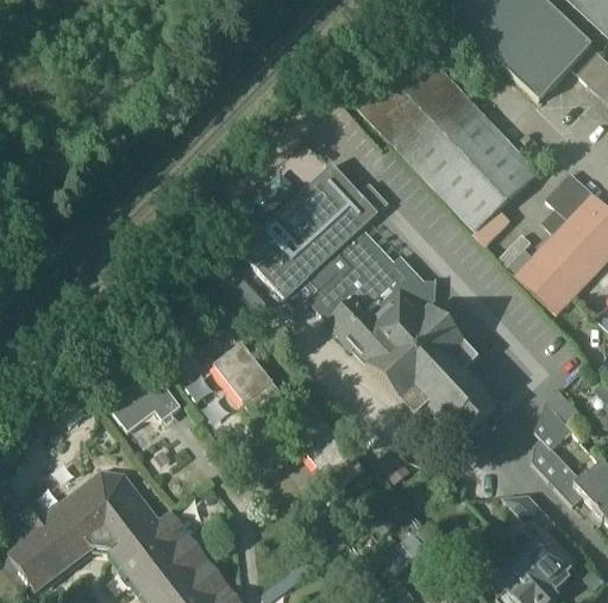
[(464,0),(450,16),(538,100),(590,46),(541,0),(464,0)]
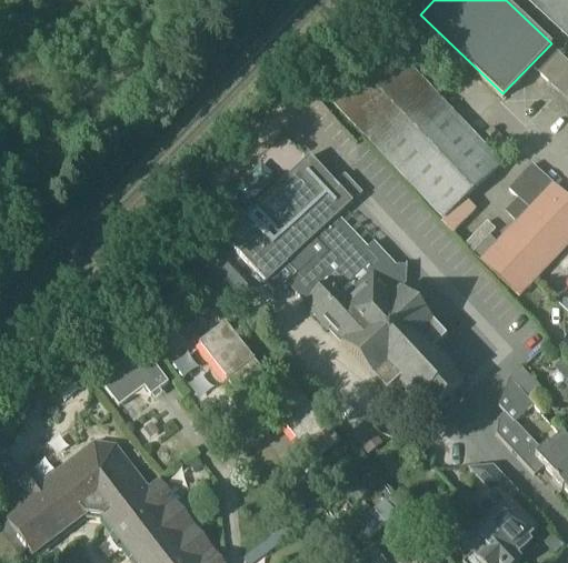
[(528,0),(567,36),(567,0),(528,0)]
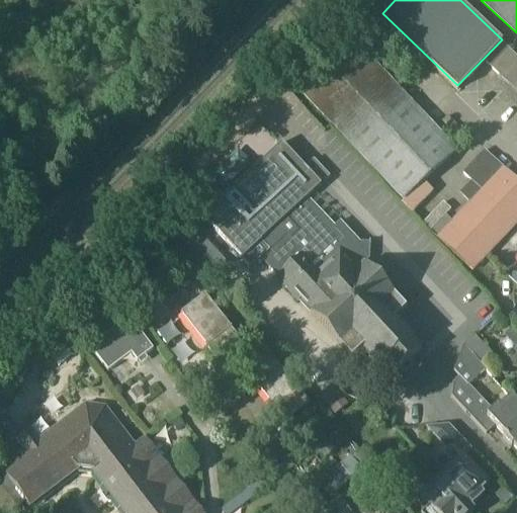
[(304,88),(404,195),(457,145),(357,38),(304,88)]
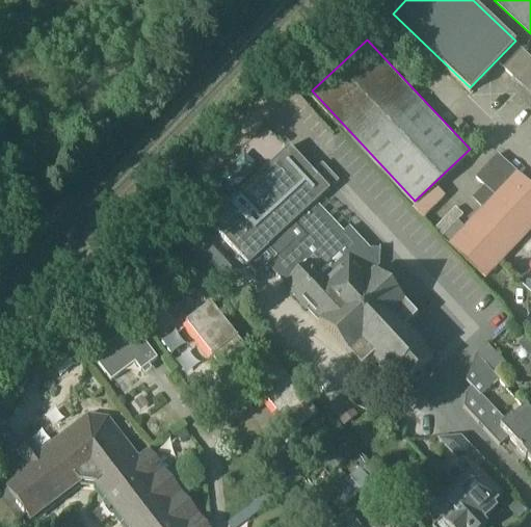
[(515,73),(530,56),(530,52),(523,44),(505,62),(515,73)]
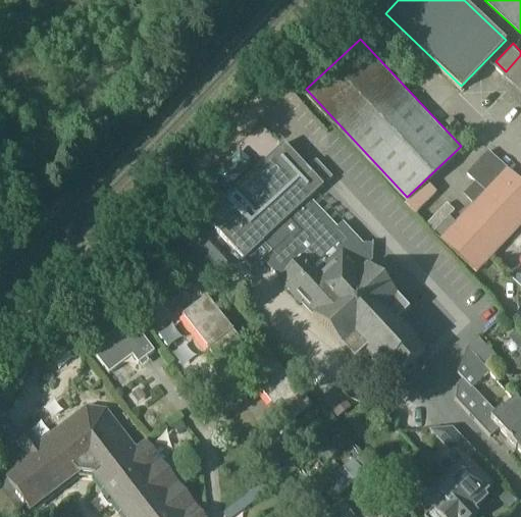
[(520,55),(506,71),(515,80),(520,72),(520,55)]
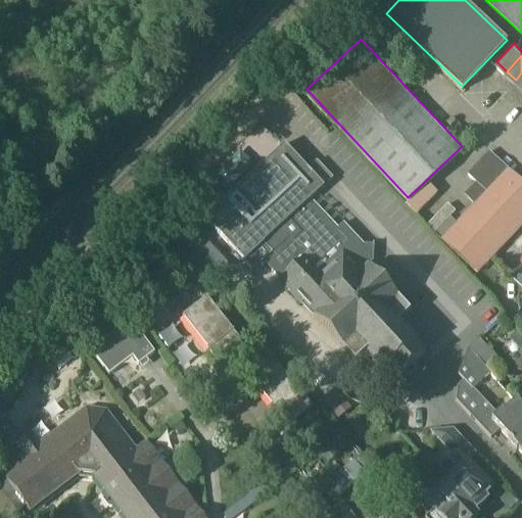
[(468,172),(485,188),(442,235),(477,268),(521,220),(521,176),(509,163),(509,165),(490,148),(468,172)]
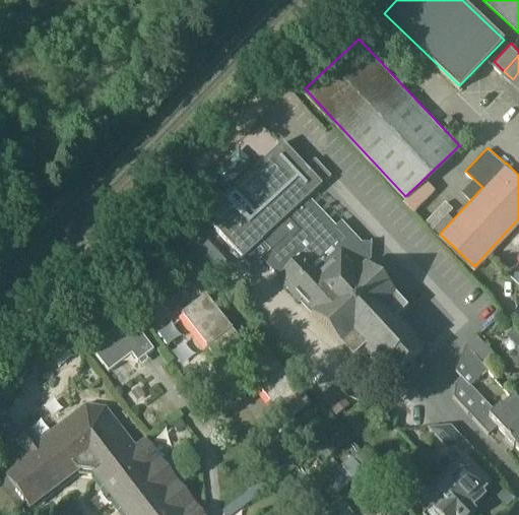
[(316,155),(308,164),(299,154),(238,210),(220,191),(201,208),(242,253),(262,236),(289,265),(279,274),(301,298),(304,294),(317,308),(313,311),(354,356),(366,345),(384,365),(385,363),(394,373),(424,345),(415,336),(416,335),(398,316),(408,306),(367,261),(366,262),(360,256),(361,242),(347,228),(348,226),(341,218),(336,223),(309,194),(323,181),(332,173),(316,155)]
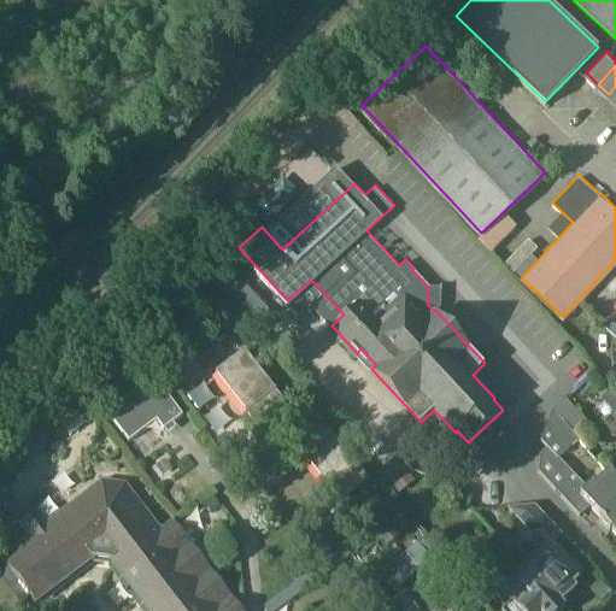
[(250,281),(236,293),(263,323),(276,311),(250,281)]
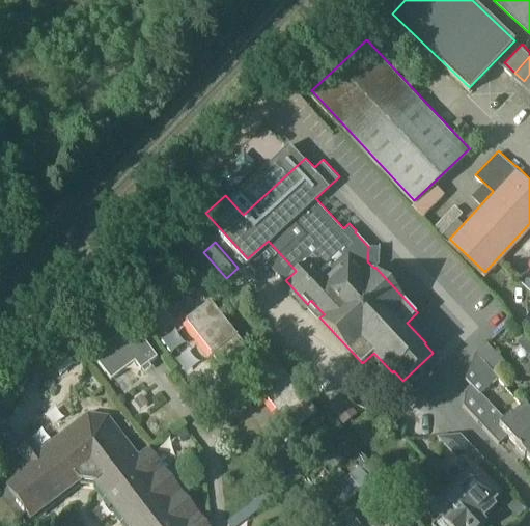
[(519,277),(529,286),(529,267),(519,277)]
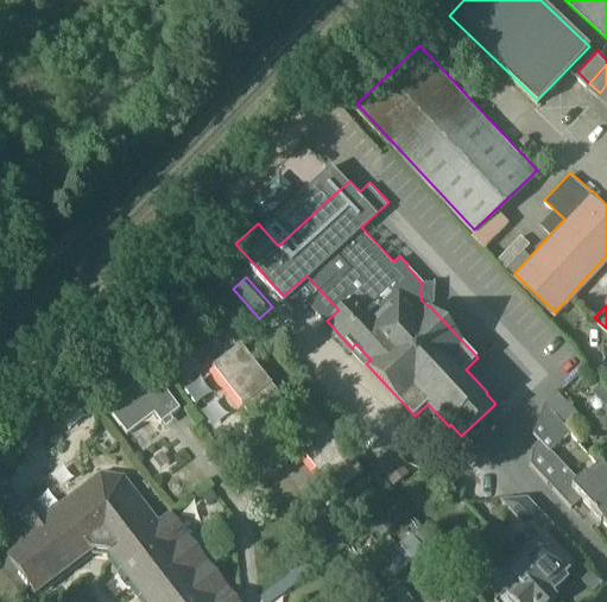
[(293,445),(298,442),(335,490),(364,468),(311,401),(297,413),(241,341),(214,362),(269,435),(284,423),(291,432),(286,436),(293,445)]
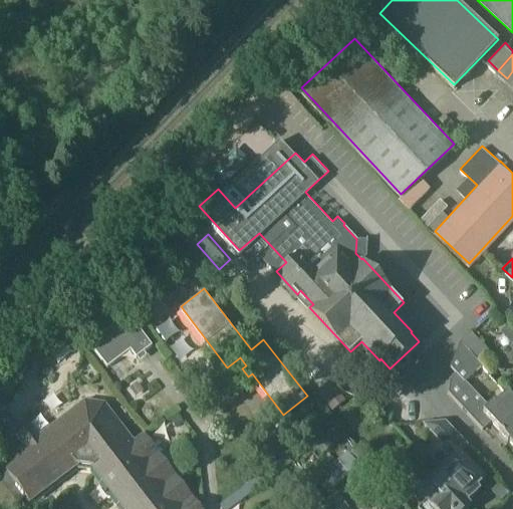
[(108,314),(120,305),(115,297),(103,307),(108,314)]
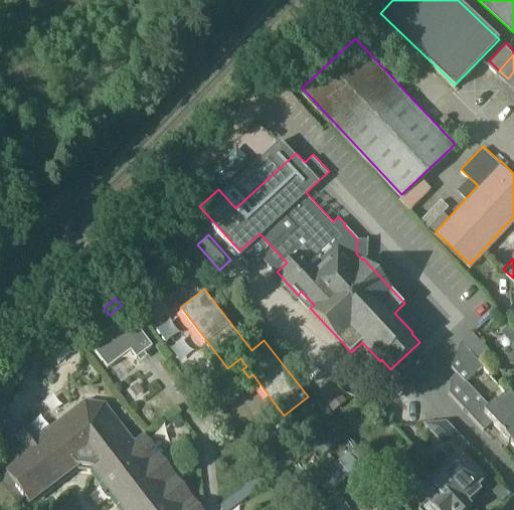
[(131,347),(137,355),(153,343),(129,312),(90,341),(108,364),(131,347)]
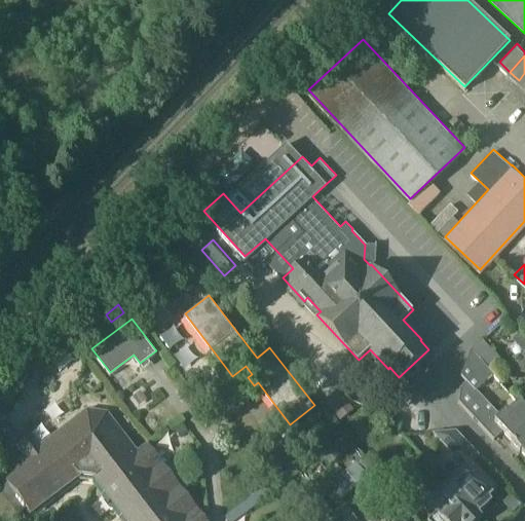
[(524,335),(520,330),(512,336),(524,349),(522,351),(524,355),(524,382),(524,399),(522,402),(524,405),(524,335)]
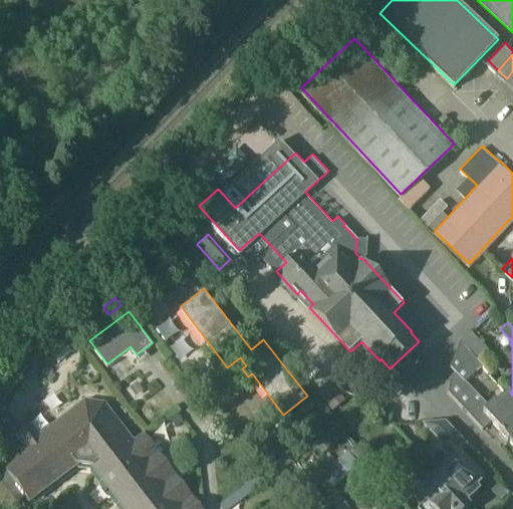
[(89,339),(79,327),(72,332),(82,345),(89,339)]
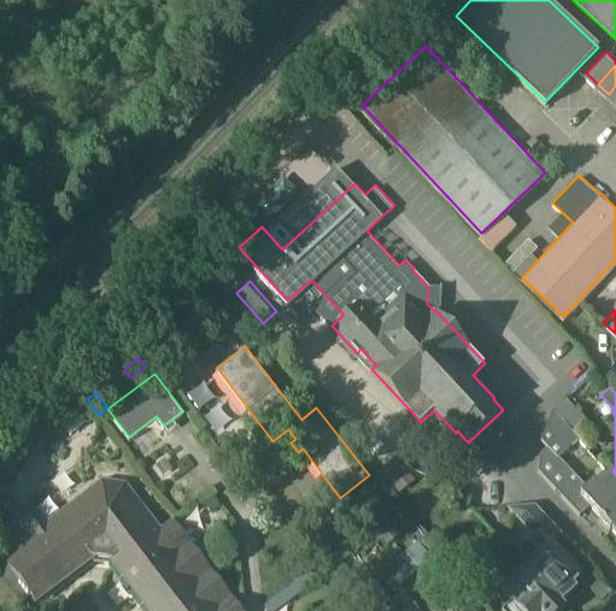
[(615,475),(612,471),(597,485),(594,482),(590,487),(559,453),(581,434),(553,404),(541,435),(549,444),(538,453),(537,463),(581,511),(591,501),(603,516),(600,518),(610,529),(612,527),(615,530),(615,475)]
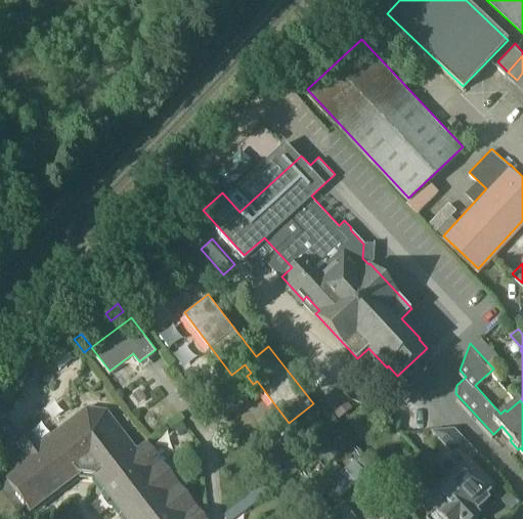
[(219,396),(212,387),(201,395),(208,404),(219,396)]
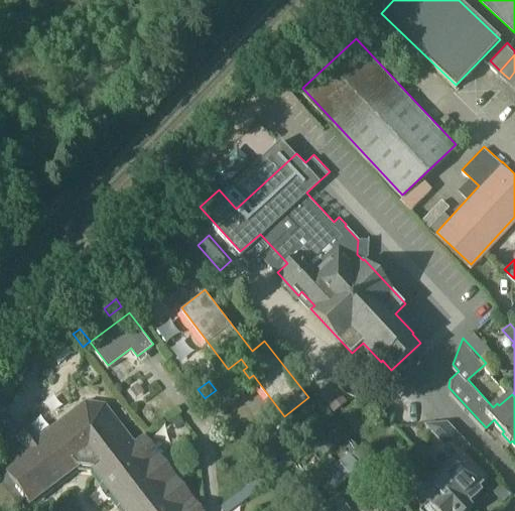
[(26,444),(3,462),(31,499),(77,465),(79,468),(92,469),(95,466),(129,510),(206,510),(144,429),(133,437),(106,400),(85,398),(38,433),(30,423),(18,432),(26,444)]
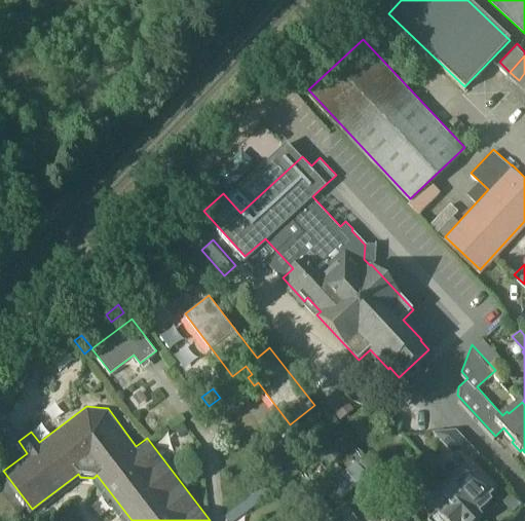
[(189,429),(183,420),(174,426),(181,435),(189,429)]
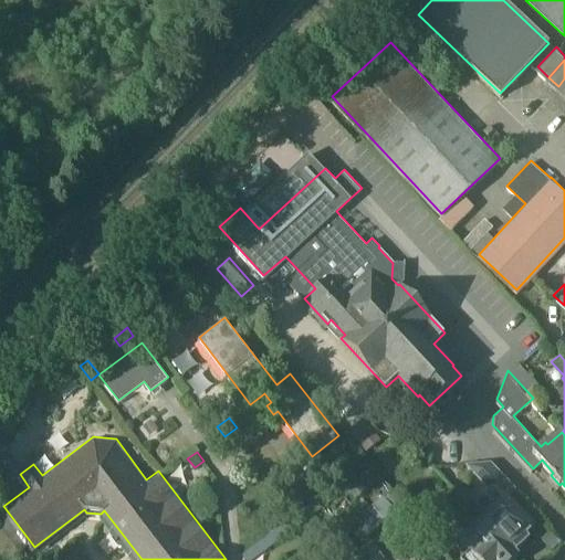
[(516,504),(508,495),(516,486),(492,460),(467,462),(492,488),(485,495),(488,497),(474,509),(483,517),(513,550),(514,549),(527,537),(524,534),(535,524),(527,516),(529,515),(518,503),(516,504)]
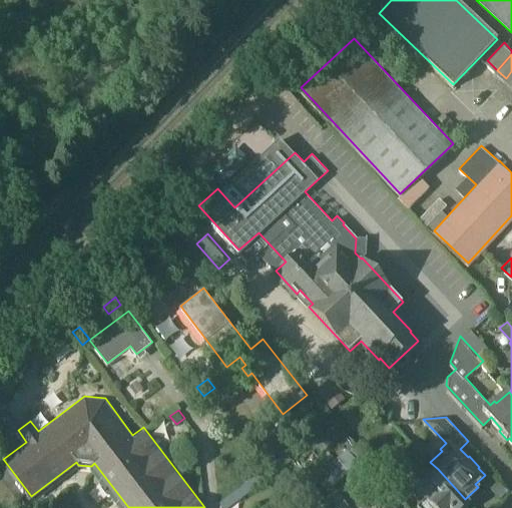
[(361,459),(350,447),(318,474),(329,487),(361,459)]
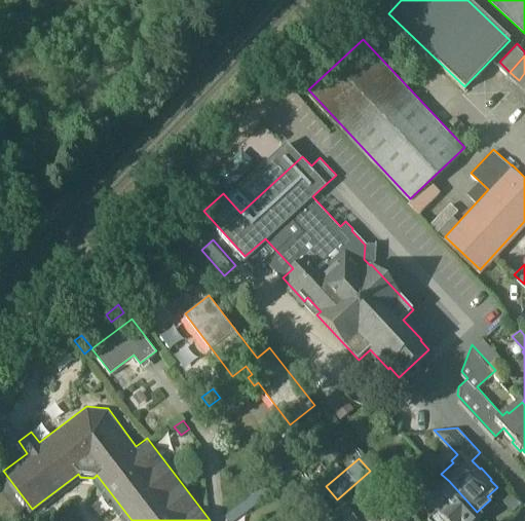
[(306,476),(309,480),(314,486),(316,488),(322,485),(311,472),(306,476)]
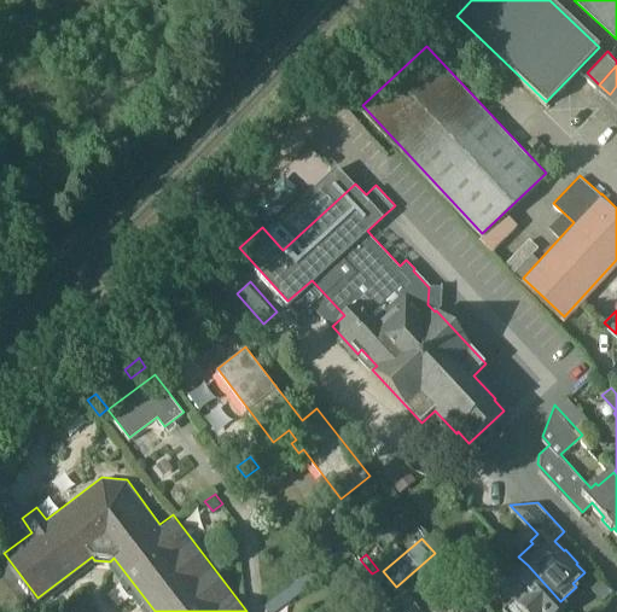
[(476,571),(467,561),(460,569),(470,577),(476,571)]
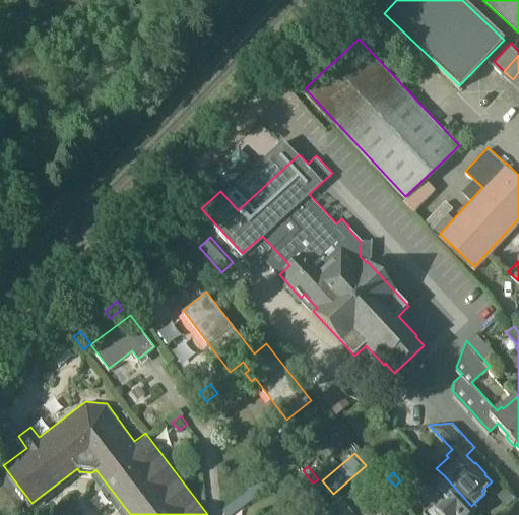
[(471,506),(444,475),(424,494),(434,505),(425,513),(426,514),(474,514),(474,512),(476,510),(472,505),(471,506)]
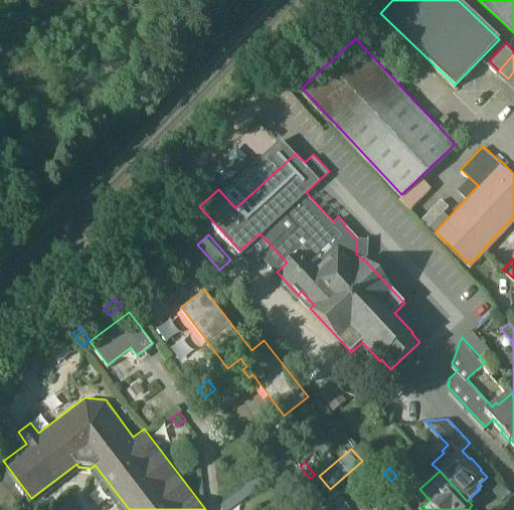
[(493,488),(503,499),(510,492),(501,481),(493,488)]
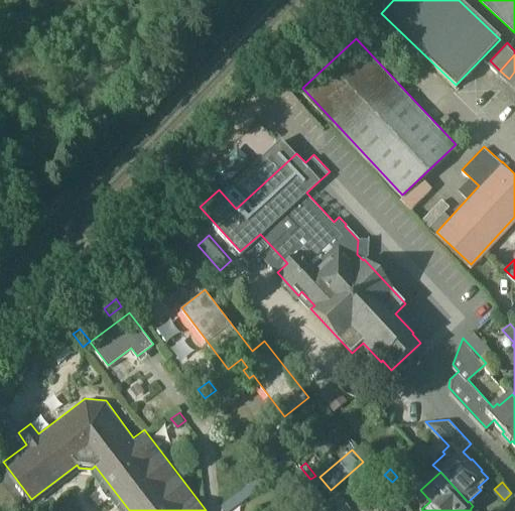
[(355,510),(340,491),(329,500),(337,510),(355,510)]
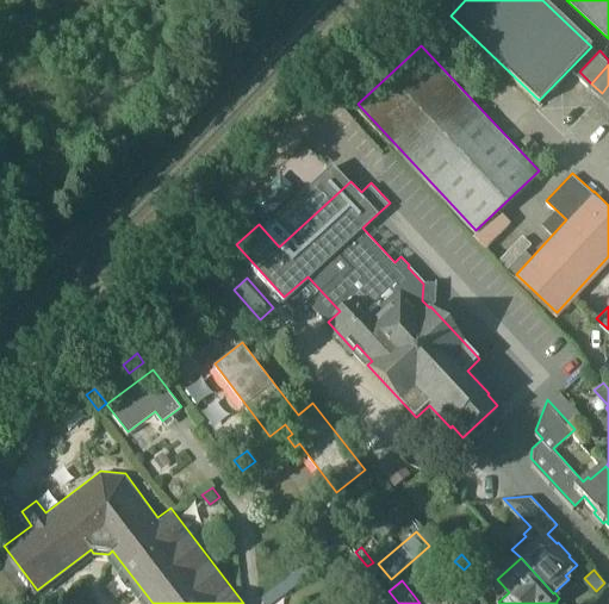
[(0,593),(0,595),(5,603),(20,593),(14,584),(0,593)]
